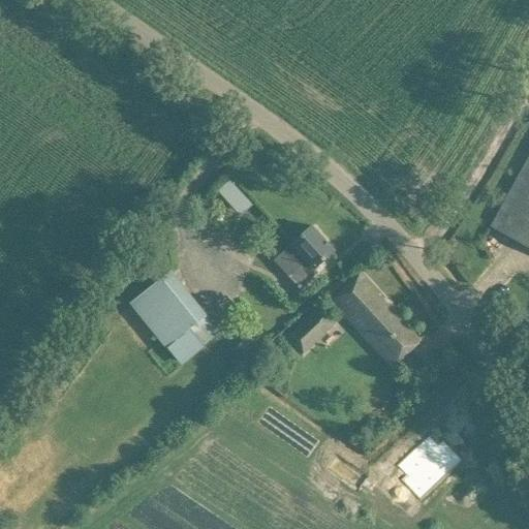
[(528,247),(528,160),(493,227),(528,247)]
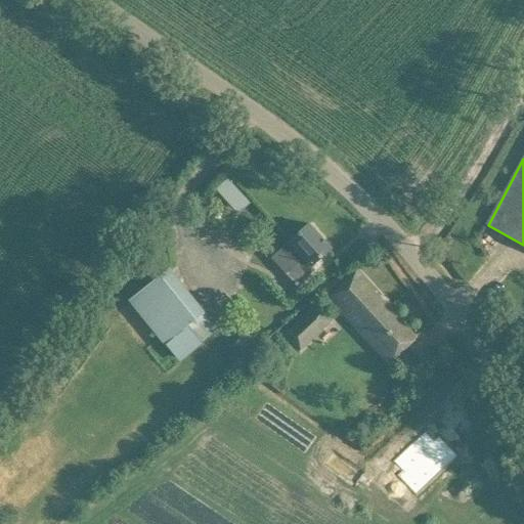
[(226,210),(237,202),(221,180),(210,189),(226,210)]
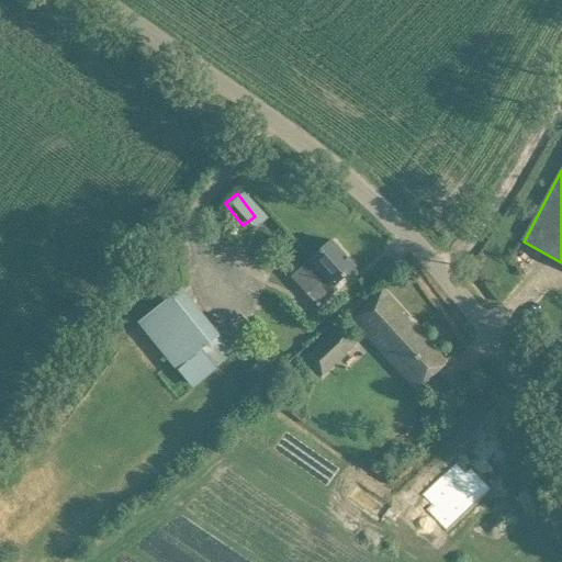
[(356,267),(332,240),(291,277),(318,306),(328,299),(324,294),(356,267)]
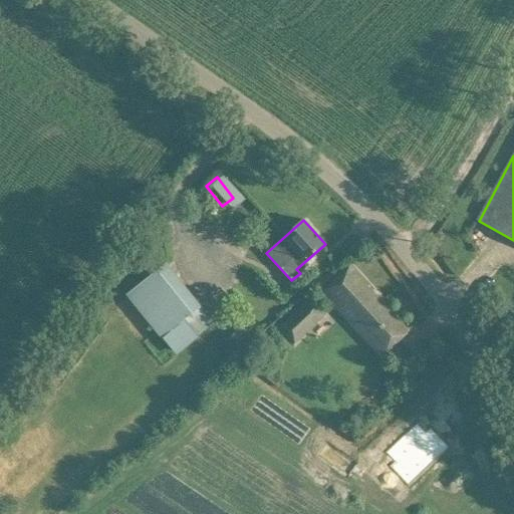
[(167,263),(127,294),(159,339),(186,319),(198,334),(213,322),(201,306),(167,263)]
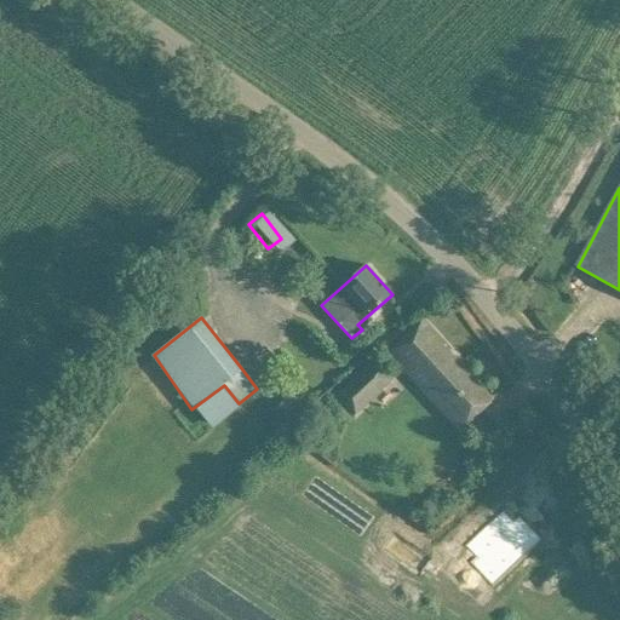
[(423,321),(390,351),(460,428),(491,400),(457,363),(459,361),(423,321)]
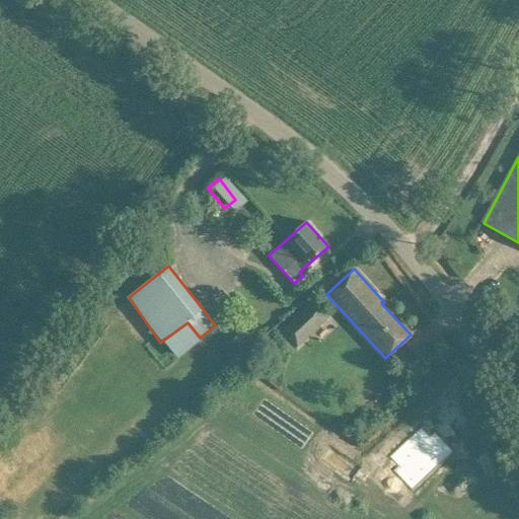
[(329,317),(315,301),(281,332),(296,348),(329,317)]
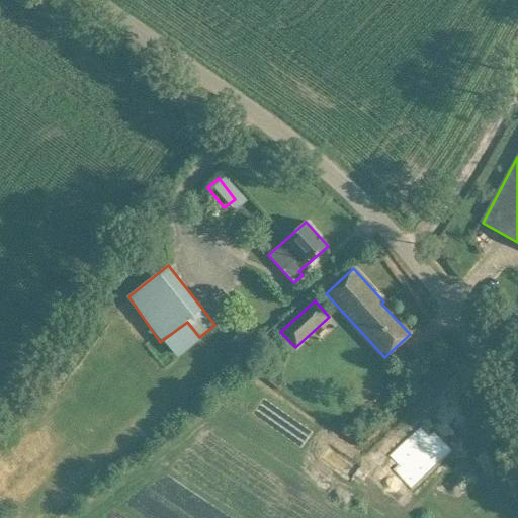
[(398,424),(389,432),(395,438),(403,430),(398,424)]
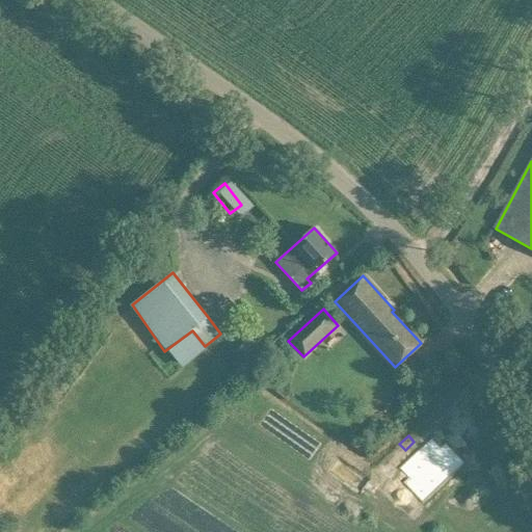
[(441,447),(432,437),(399,469),(407,478),(403,482),(423,503),(466,463),(446,442),(441,447)]
